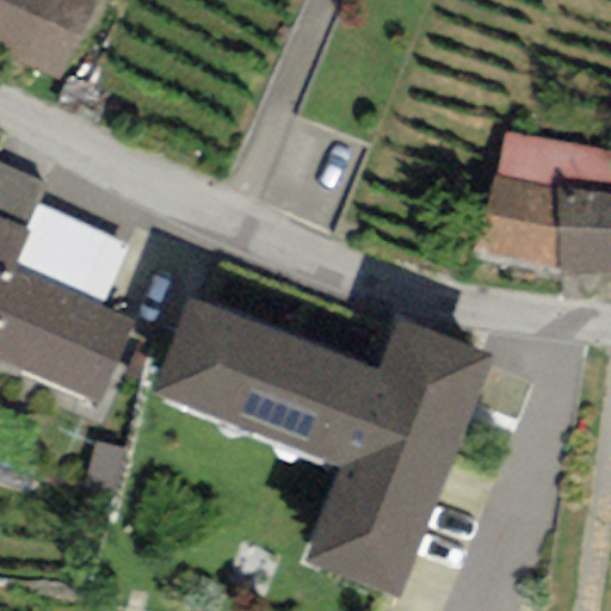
[(98,0),(0,0),(0,45),(55,84),(98,0)]
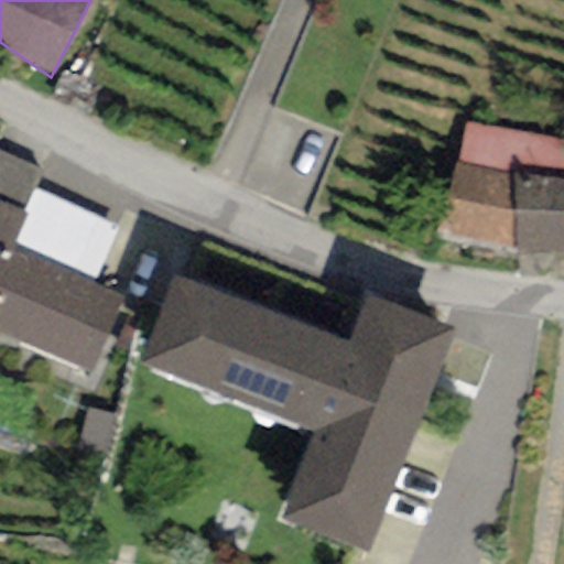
[(563,138),(464,122),(437,234),(517,247),(518,255),(563,251),(563,138)]
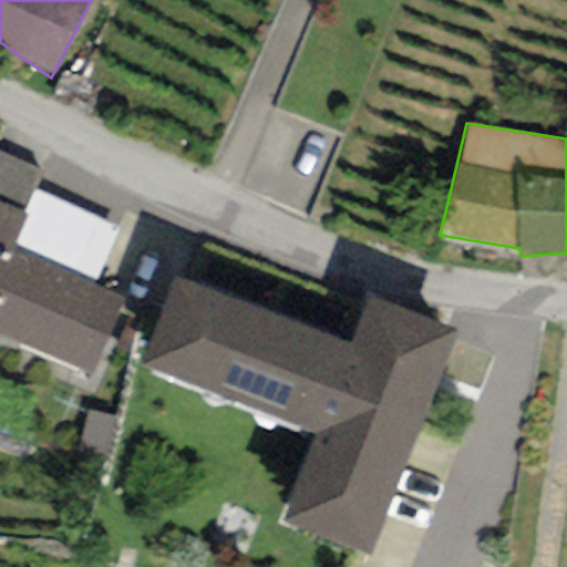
[(41,169),(0,152),(0,202),(22,212),(31,191),(41,169)]
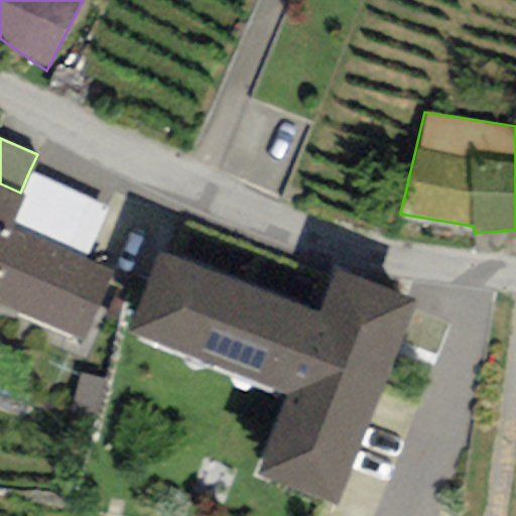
[(108,208),(28,173),(20,192),(26,195),(13,225),(87,256),(108,208)]
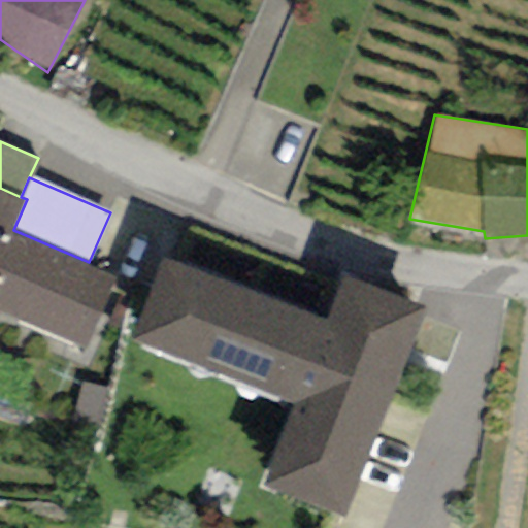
[(21,197),(0,188),(0,314),(87,351),(119,275),(89,262),(13,230),(27,199),(21,197)]
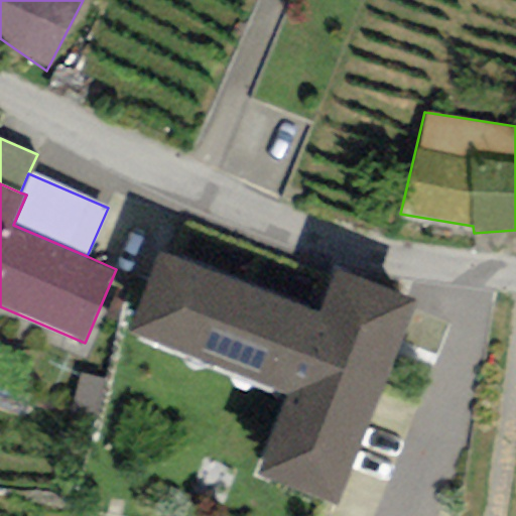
[(289,394),(256,476),(336,507),(416,300),(335,269),(321,309),(159,251),(132,331),(289,394)]
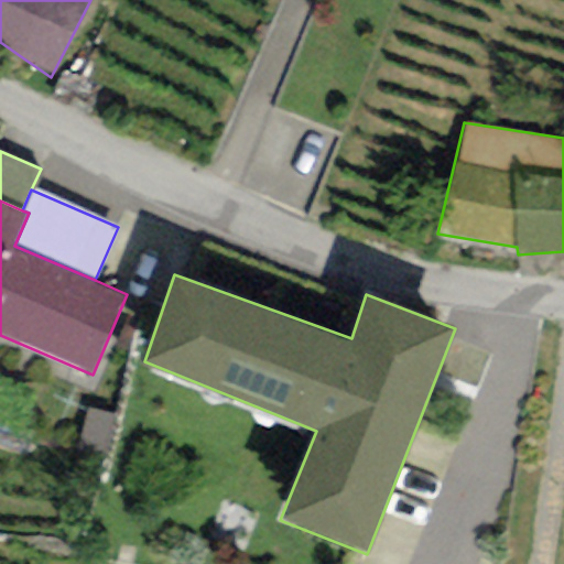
[(118,416),(86,409),(75,456),(107,464),(118,416)]
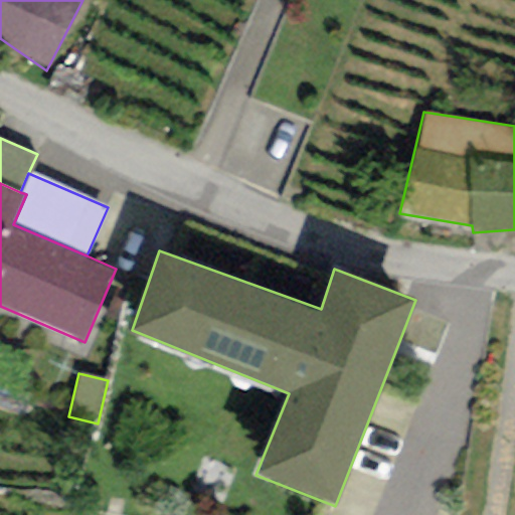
All buildings are outlined.
